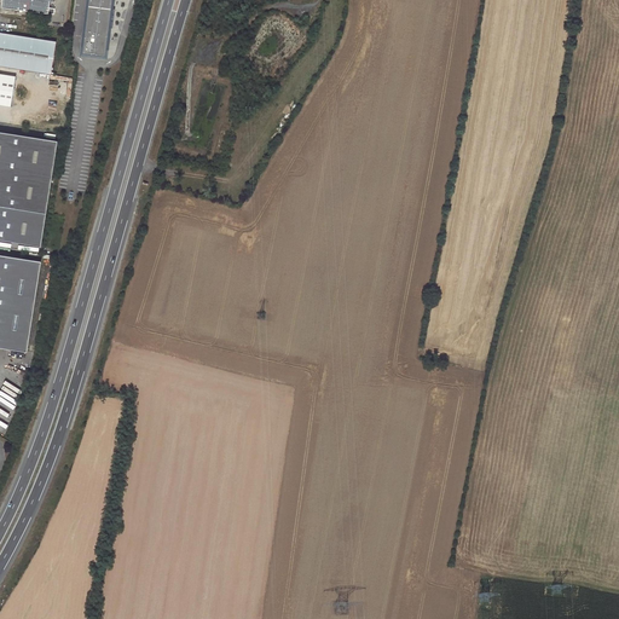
[(36,0),(1,0),(1,10),(47,16),(50,1),(36,0)]
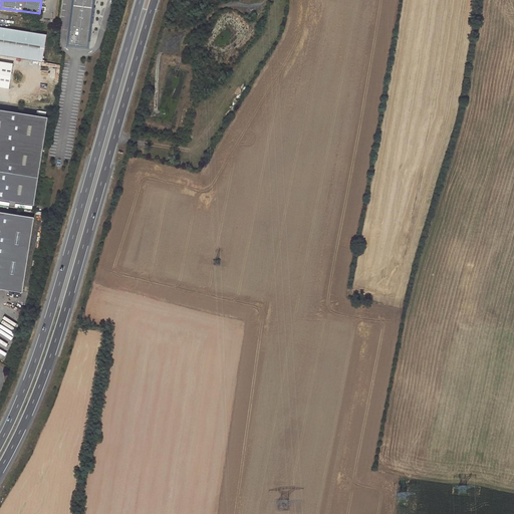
[(72,0),(67,44),(87,46),(90,23),(93,23),(95,7),(91,7),(92,0),(72,0)]
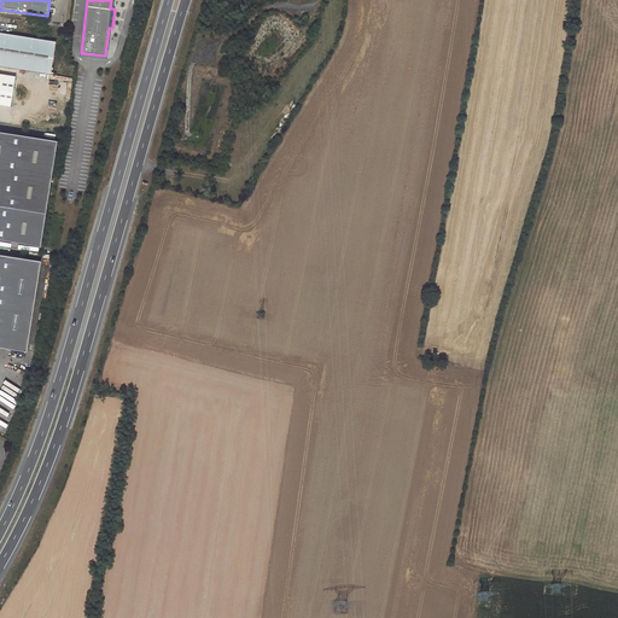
[(56,42),(0,33),(0,65),(51,74),(56,42)]
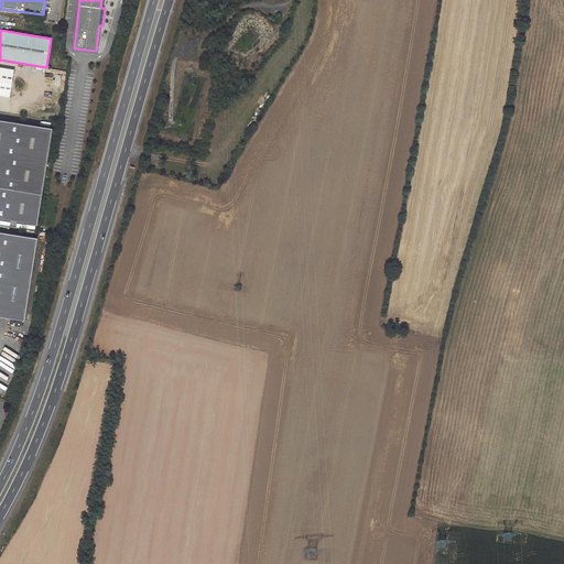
[(14,69),(0,67),(0,95),(10,97),(14,69)]
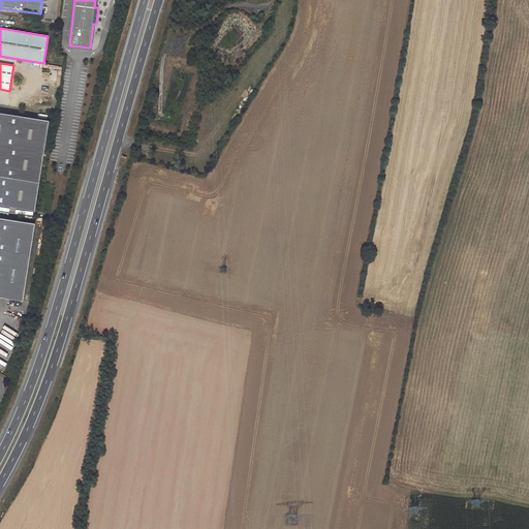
[(0,205),(34,210),(49,120),(0,112),(0,205)]
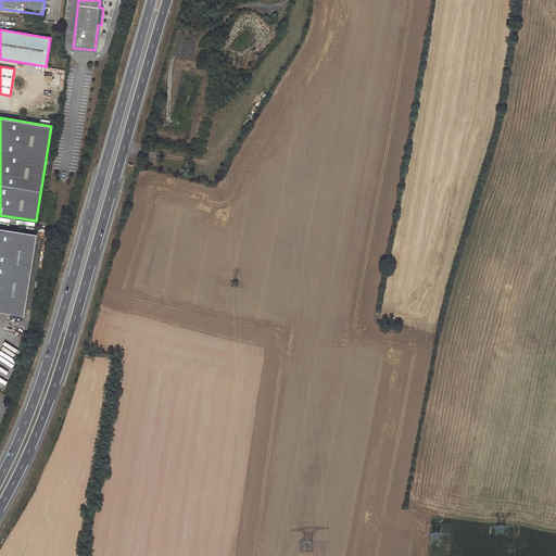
[(0,312),(23,316),(36,235),(0,228),(0,312)]
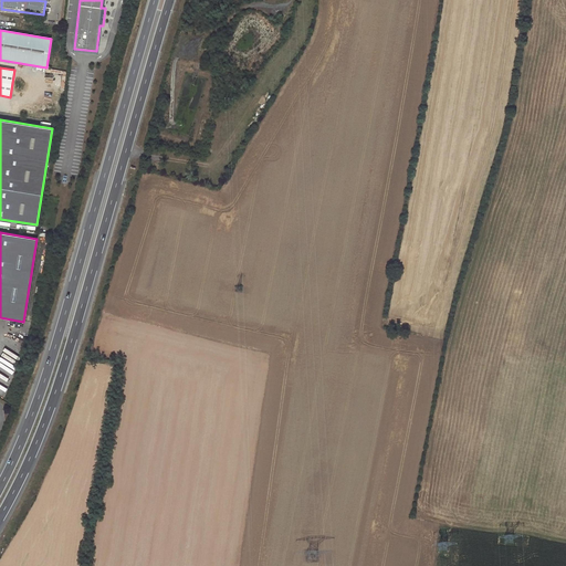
All buildings are outlined.
